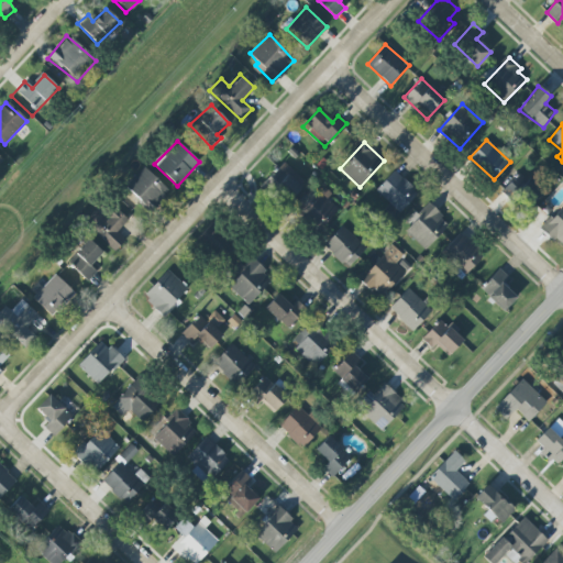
[(125,187),(152,211),(170,191),(144,167),(125,187)]
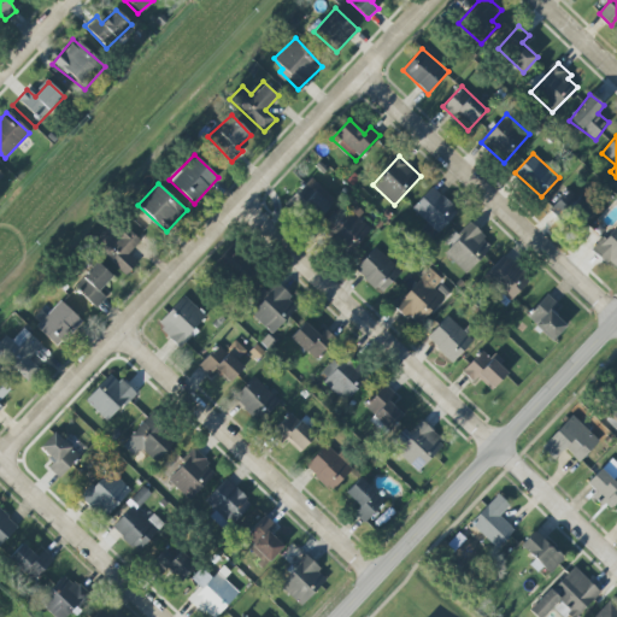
[(412,209),(439,233),(458,211),(432,187),(412,209)]
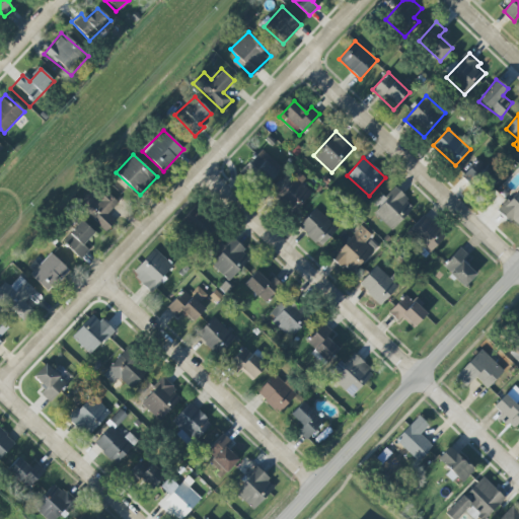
[(500,177),(482,157),(461,175),(472,188),(478,181),(487,190),(500,177)]
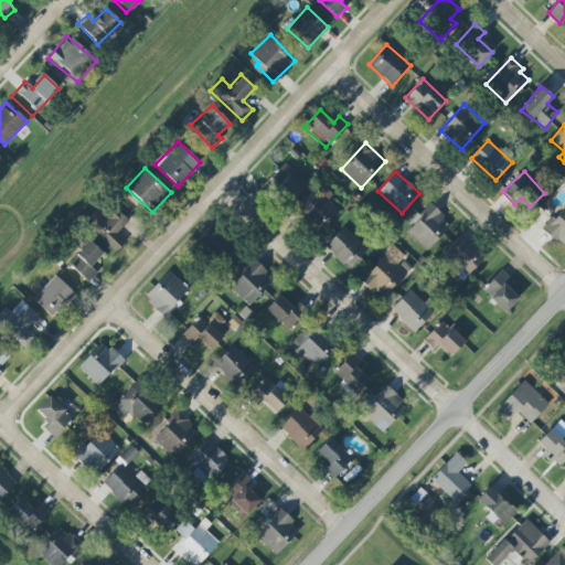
[(299,214),(319,233),(340,210),(320,191),(299,214)]
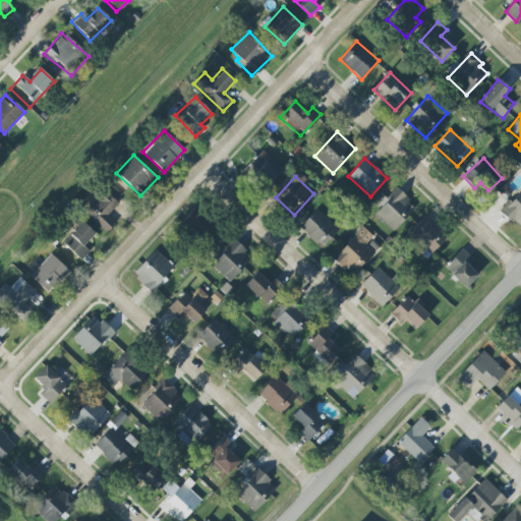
[(520,188),(501,211),(520,229),(520,228),(520,188)]
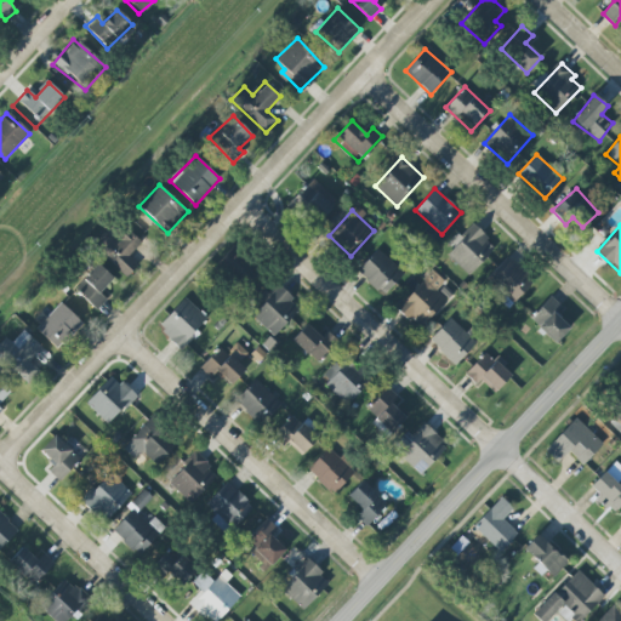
[(446,252),(467,275),(496,249),(476,227),(446,252)]
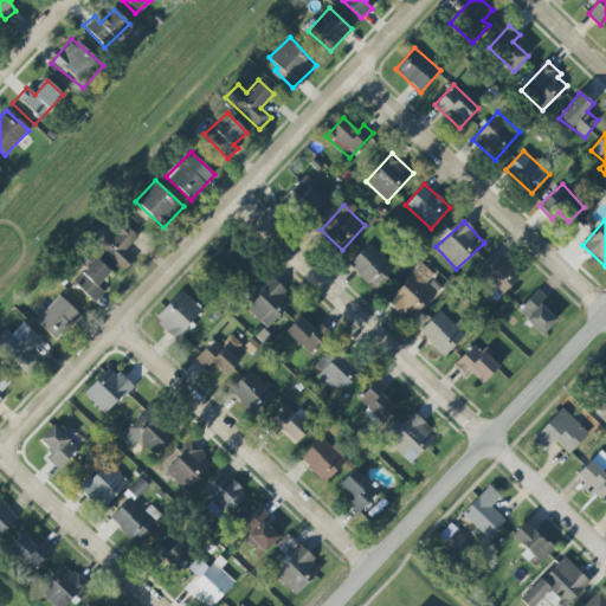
[(126,250),(139,237),(124,223),(101,247),(123,271),(135,259),(126,250)]
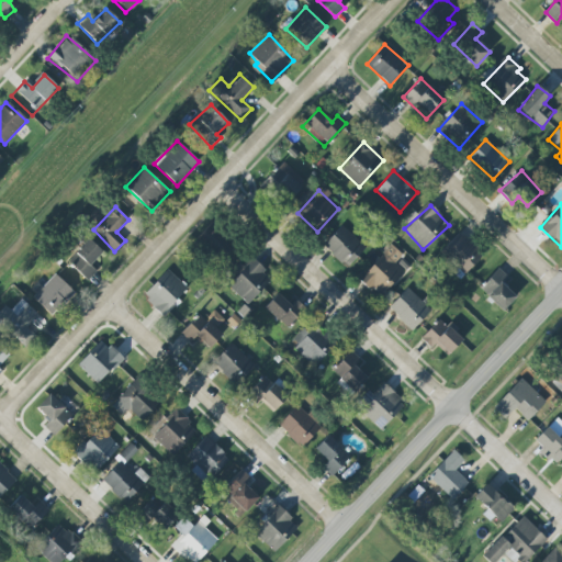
[(366,248),(343,225),(324,245),(347,268),(366,248)]
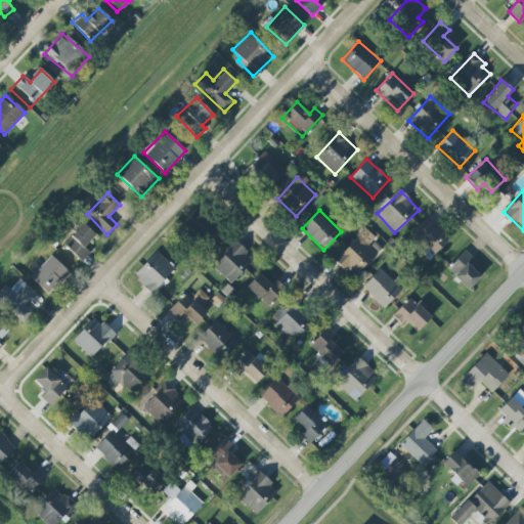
[(431,261),(450,235),(426,217),(410,237),(425,249),(421,253),(431,261)]
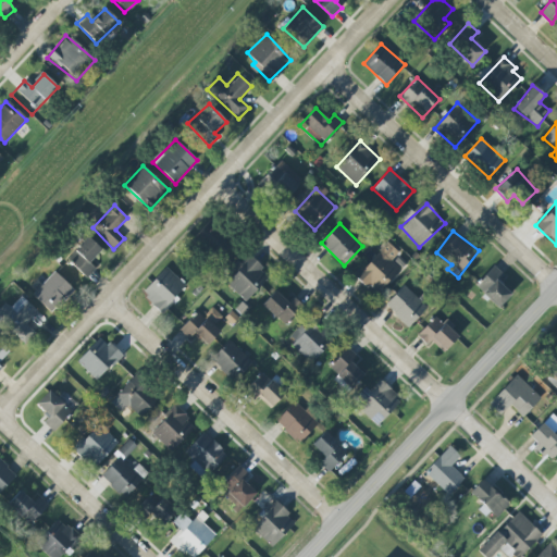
[(90,263),(101,249),(87,236),(67,260),(88,277),(96,268),(90,263)]
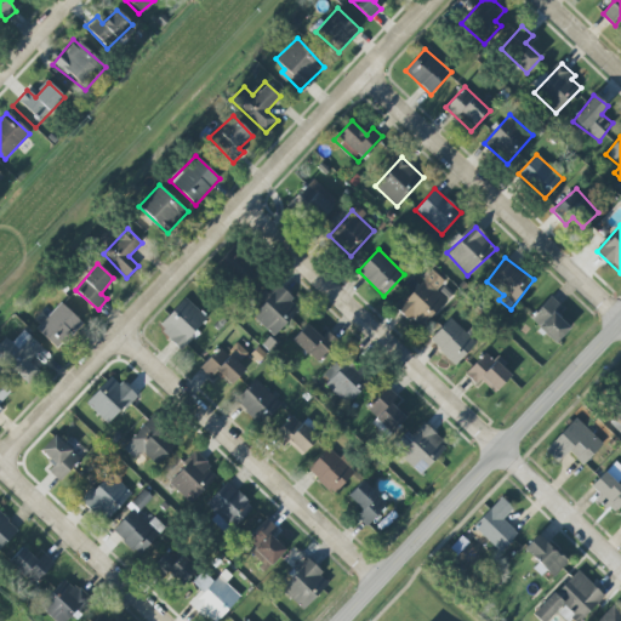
[(446,301),(437,291),(445,283),(433,271),(397,307),(420,328),(446,301)]
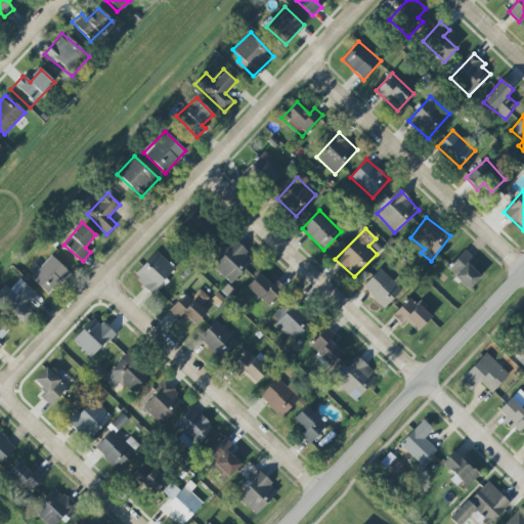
[(232,284),(254,259),(230,237),(209,262),(232,284)]
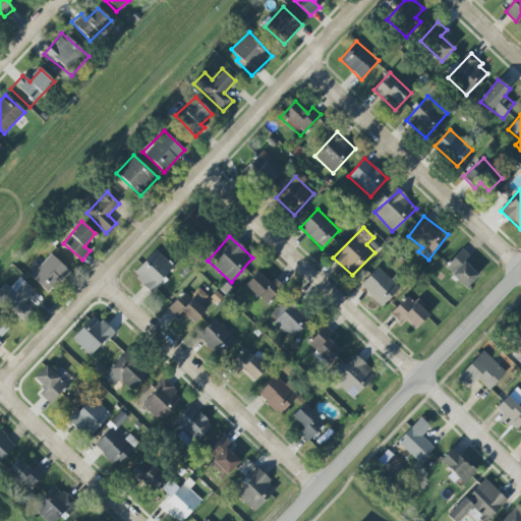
[(445,268),(467,288),(478,275),(466,264),(472,257),(463,248),(445,268)]
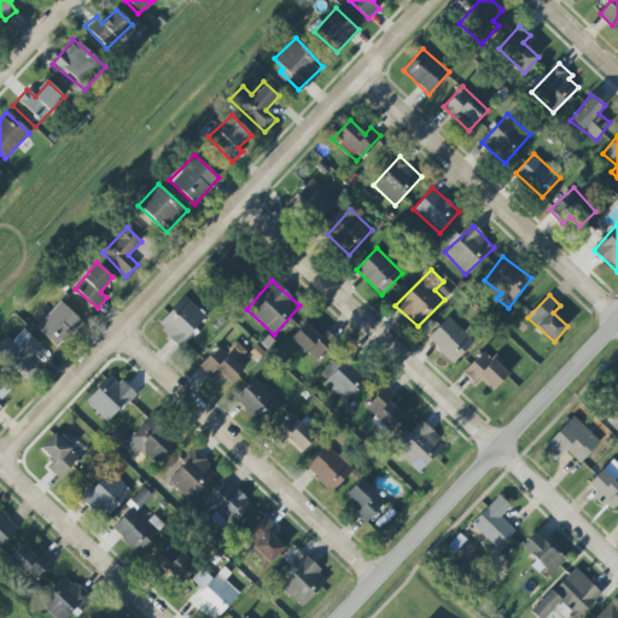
[(207,316),(185,296),(157,325),(181,349),(199,331),(196,327),(207,316)]
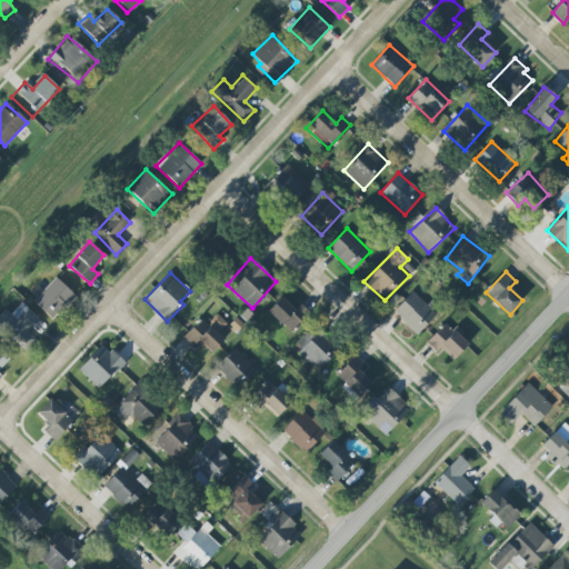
[(52,320),(76,296),(57,277),(33,301),(52,320)]
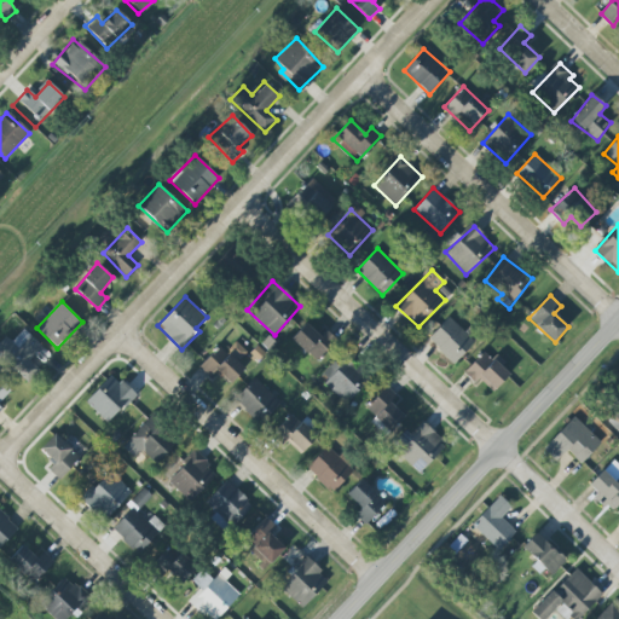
[(456,362),(475,341),(449,317),(429,339),(456,362)]
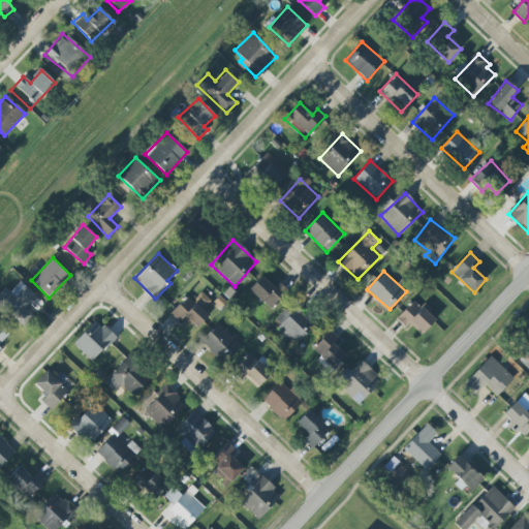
[(249,289),(271,309),(287,290),(279,282),(274,287),(261,276),(249,289)]
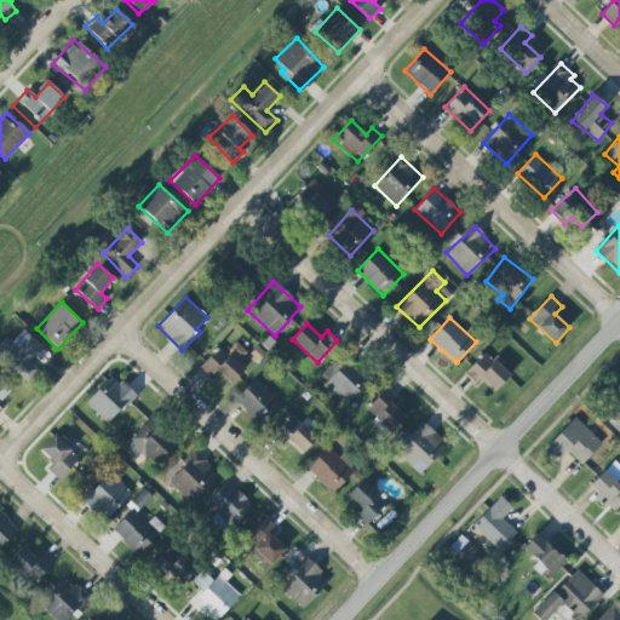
[(29,361),(42,348),(24,329),(11,343),(6,337),(0,343),(0,355),(27,384),(40,372),(29,361)]
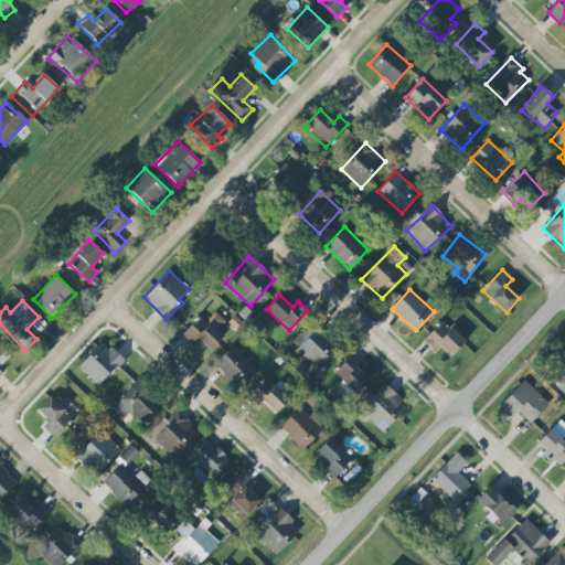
[(196,338),(211,350),(223,337),(201,316),(182,336),(192,343),(196,338)]
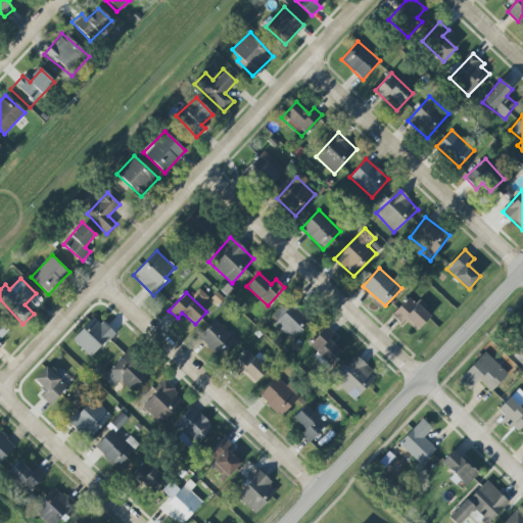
[(293,340),(316,316),(294,296),(272,321),(293,340)]
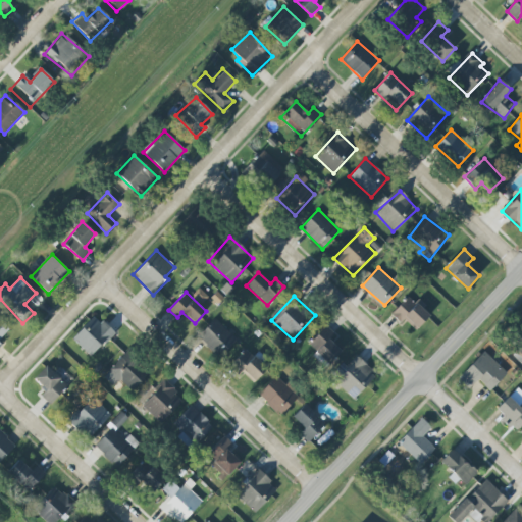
[(429,316),(408,296),(390,314),(401,323),(405,320),(416,330),(429,316)]
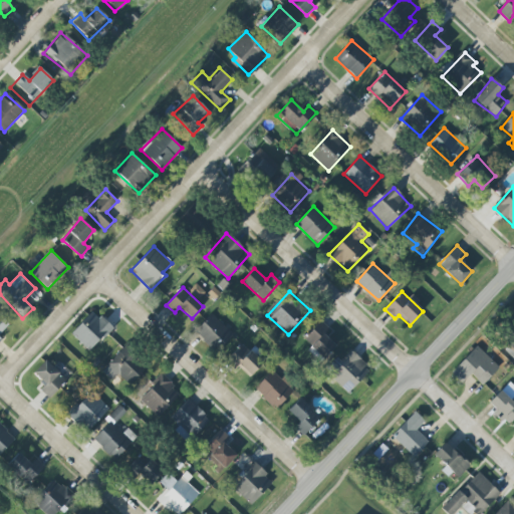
[(112,328),(93,310),(71,333),(90,351),(112,328)]
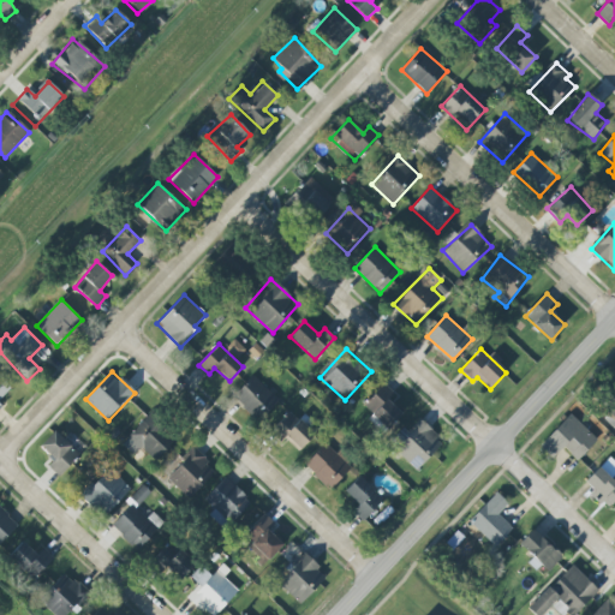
[(0,402),(13,388),(0,376),(0,402)]
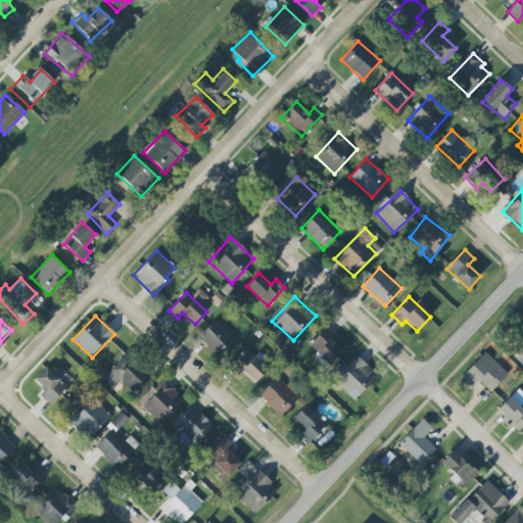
[(238,340),(216,320),(199,337),(222,358),(238,340)]
